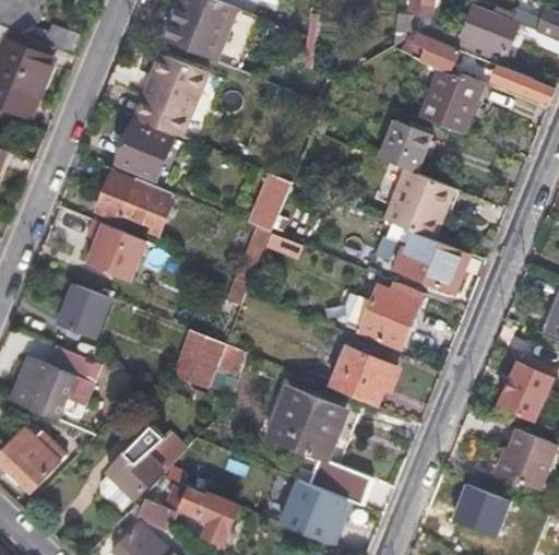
[(0,0),(0,15),(28,0),(0,0)]
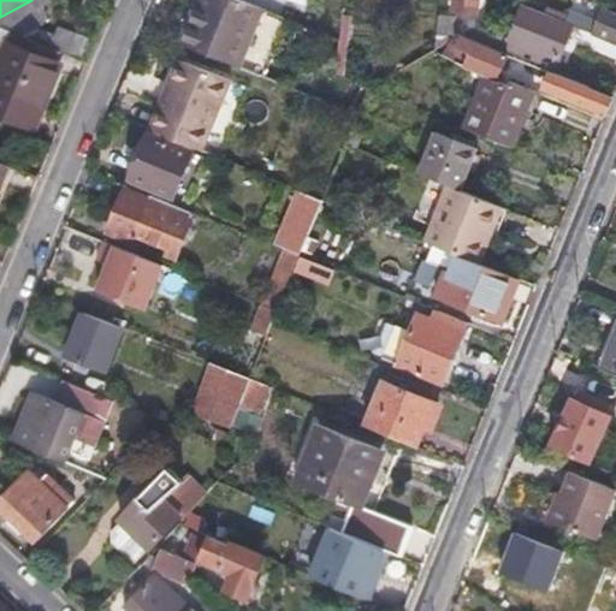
[(256,7),(238,0),(195,0),(177,42),(232,65),(256,7)]
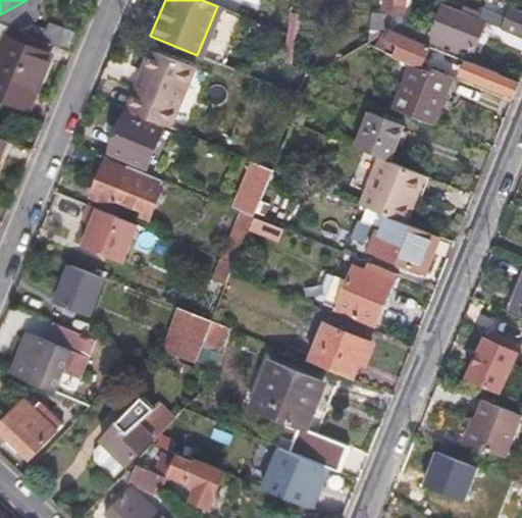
[(384,0),(384,9),(402,11),(403,0),(384,0)]
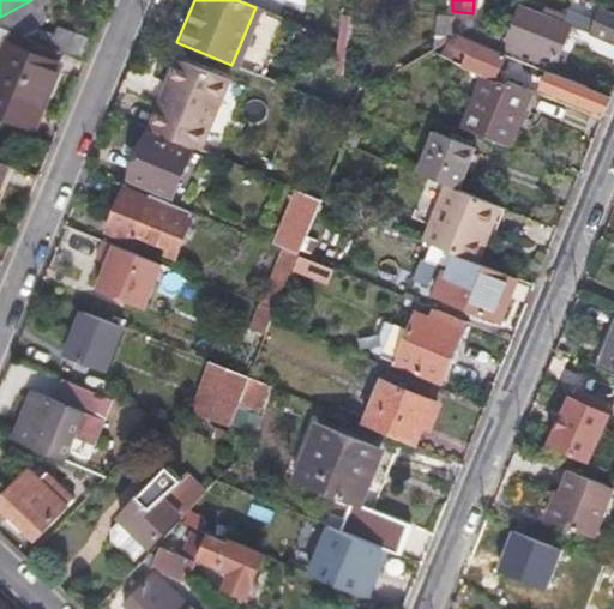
[(506,54),(510,55),(555,73),(575,29),(525,8),(506,54)]
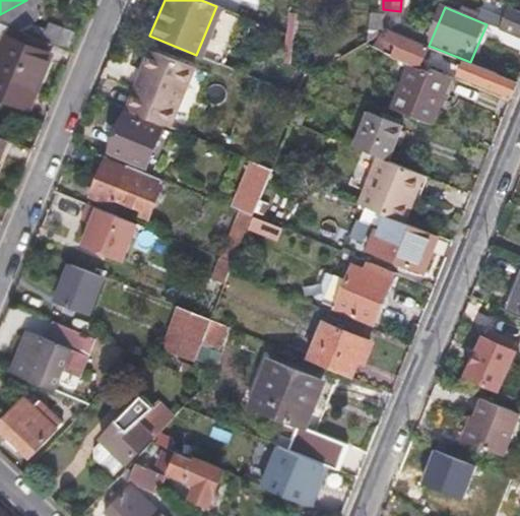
[(519,10),(518,10),(512,8),(503,30),(519,38),(519,10)]
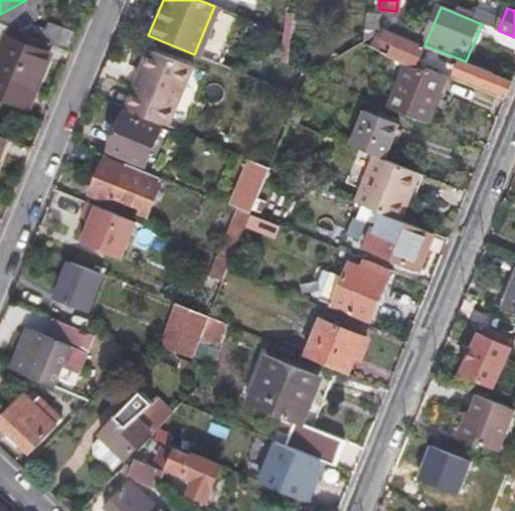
[(363,42),(376,35),(378,20),(366,19),(363,42)]
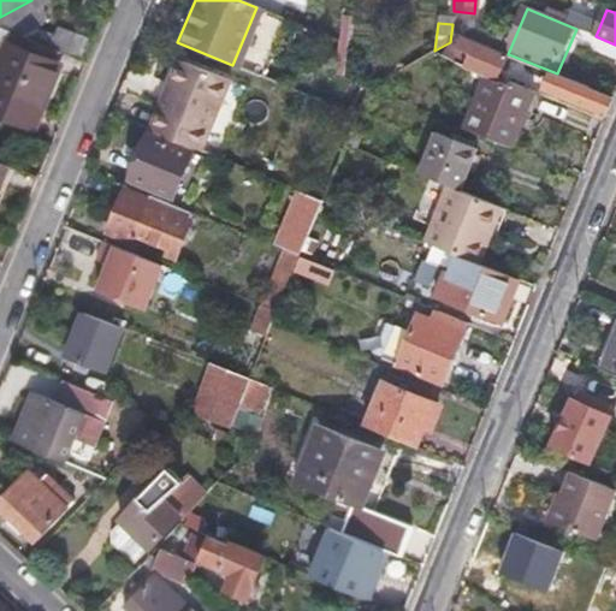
[(462,35),(472,39),(490,47),(496,33),(478,25),(462,35)]
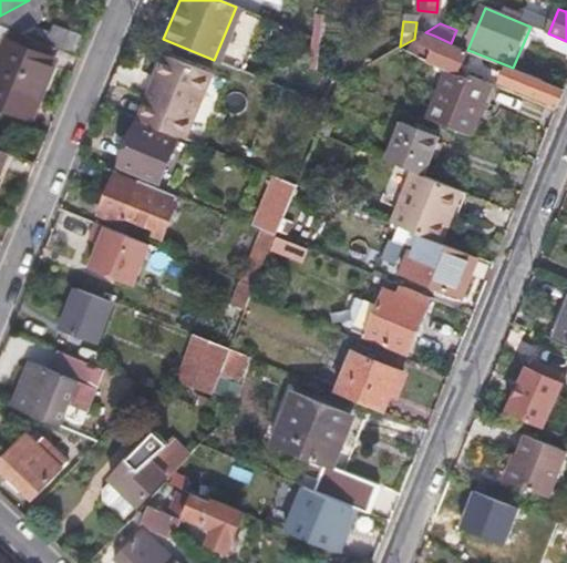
[(86,37),(58,24),(48,43),(55,47),(79,57),(86,37)]
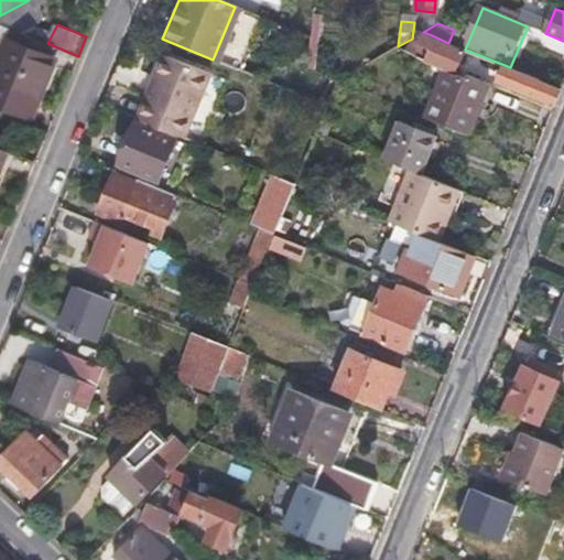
[(47,43),(12,29),(0,58),(0,101),(34,116),(56,62),(51,58),(55,46),(47,43)]
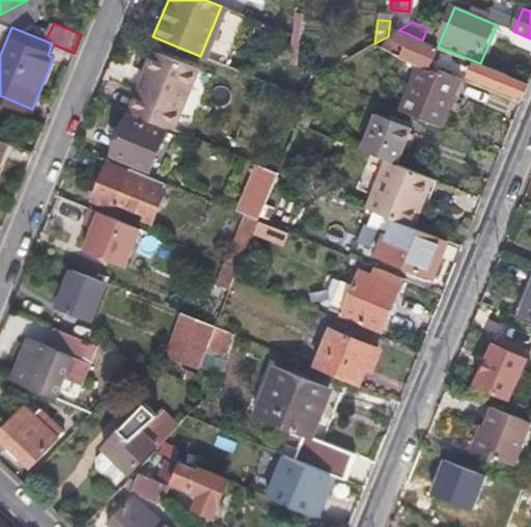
[(374,44),(387,49),(398,30),(388,36),(374,44)]
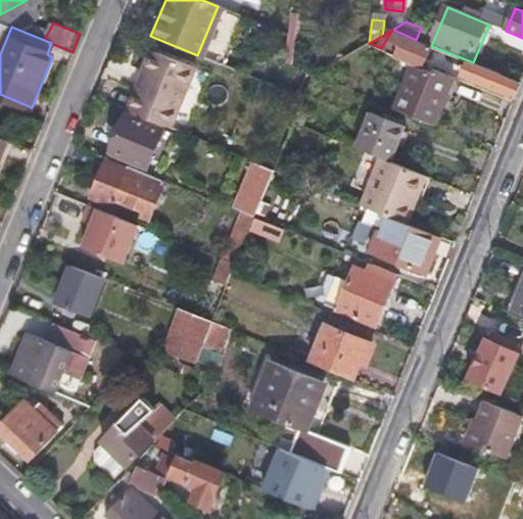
[(416,40),(400,33),(392,53),(415,62),(426,67),(434,47),(431,46),(416,40)]
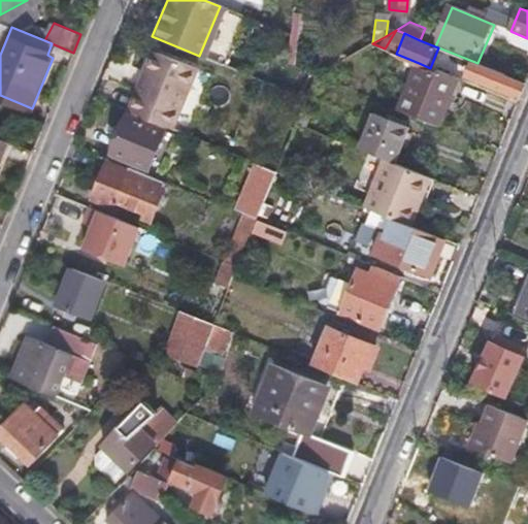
[(126,111),(170,129),(192,75),(147,58),(126,111)]
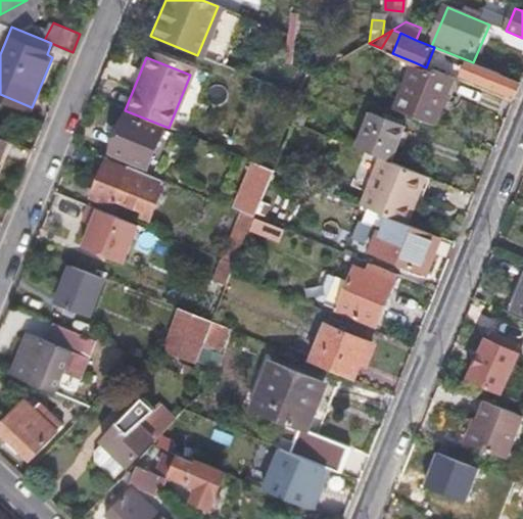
[(395,109),(437,127),(455,79),(426,67),(415,62),(395,109)]
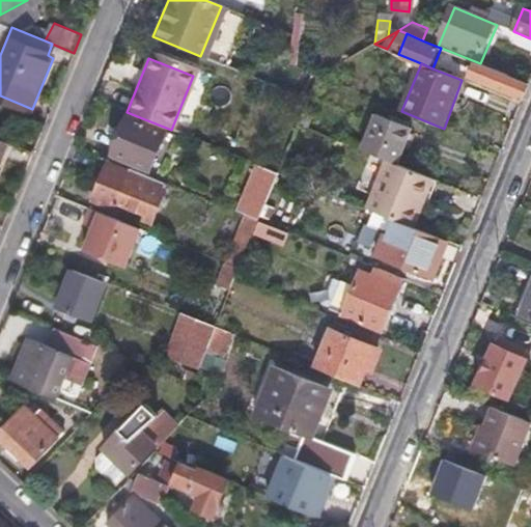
[(525,100),(530,85),(480,63),(474,78),(525,100)]
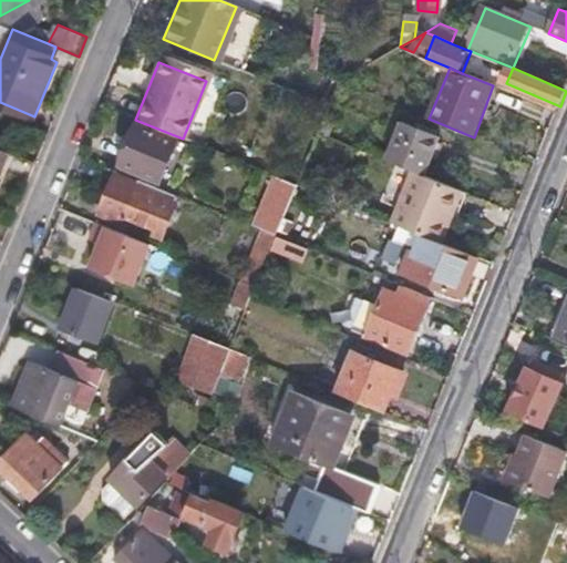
[(119,163),(158,180),(164,167),(173,171),(178,155),(171,152),(175,140),(135,123),(119,163)]
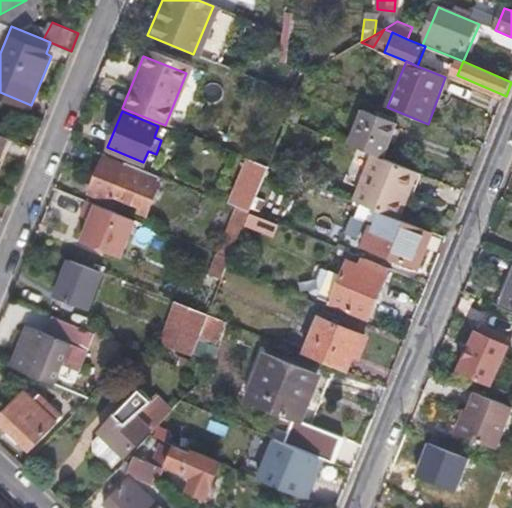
[(350,146),(374,156),(385,160),(398,126),(363,112),(350,146)]
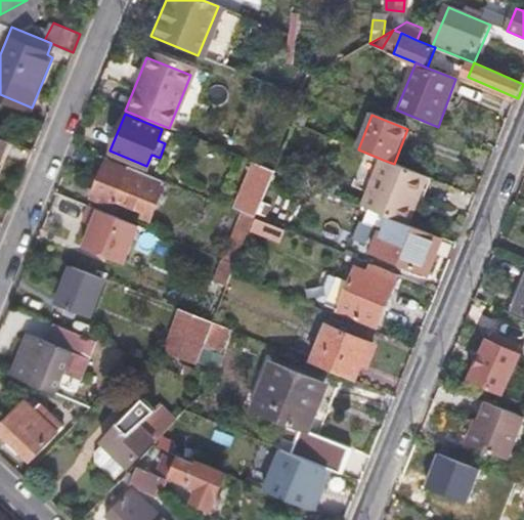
[(0,162),(8,141),(0,137),(0,162)]
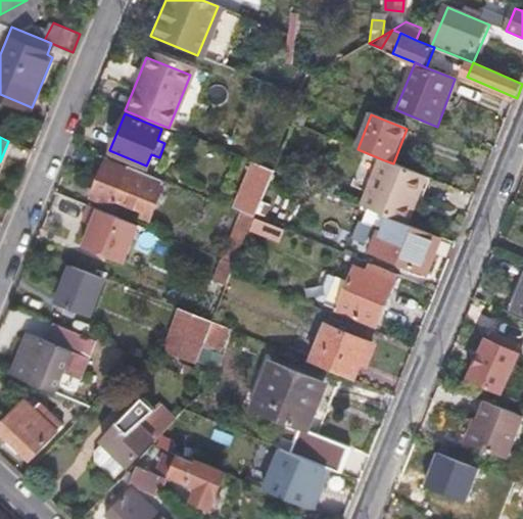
[(163,181),(98,153),(91,171),(101,175),(93,195),(111,203),(112,198),(142,210),(140,215),(148,218),(163,181)]
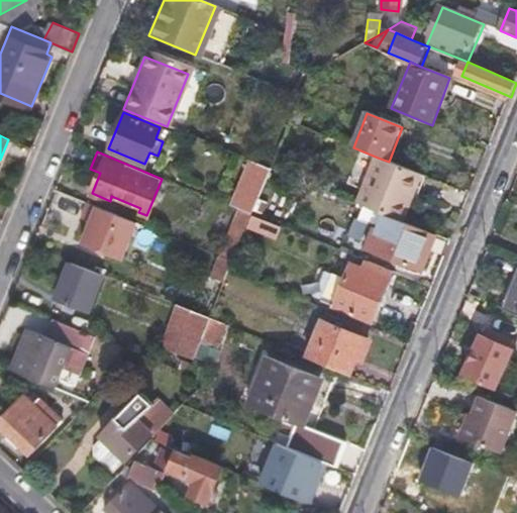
[(358,204),(386,215),(407,223),(425,177),(389,162),(378,158),(358,204)]
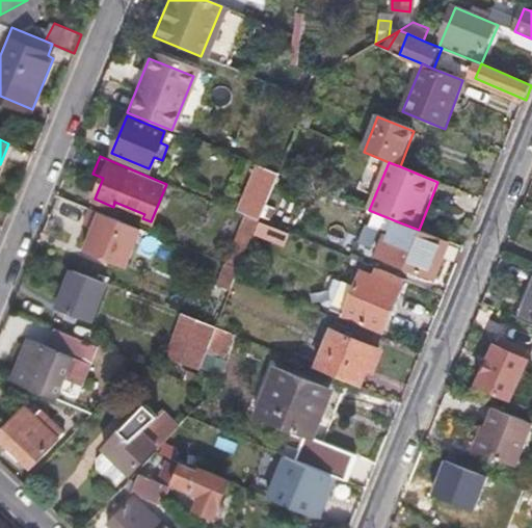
[(278,173),(262,166),(254,187),(260,189),(255,201),(247,198),(240,214),(243,216),(258,221),(269,193),(278,173)]
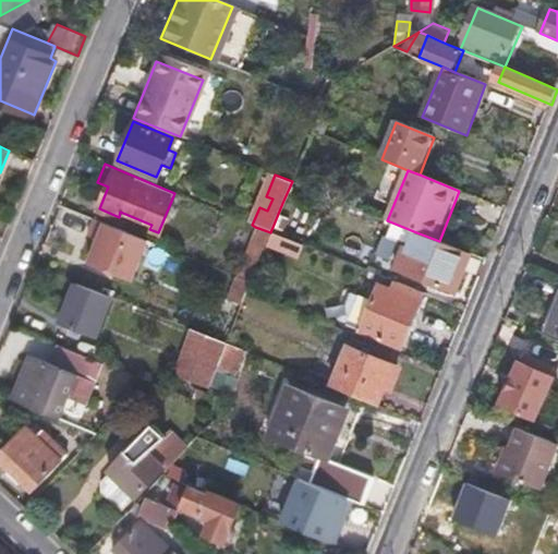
[(88,204),(99,208),(108,187),(97,182),(88,204)]
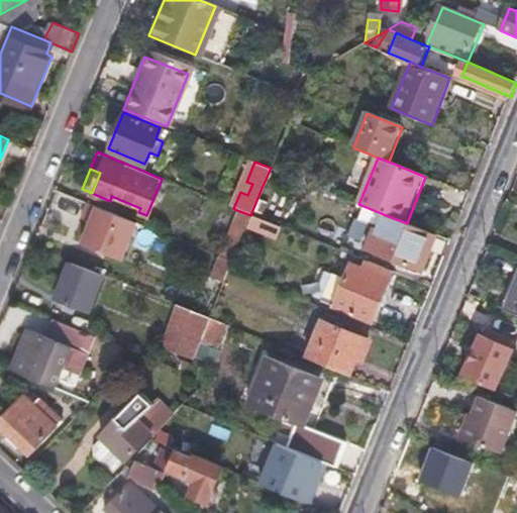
[(78,258),(99,267),(116,224),(120,215),(72,195),(67,208),(80,214),(65,247),(80,253),(78,258)]
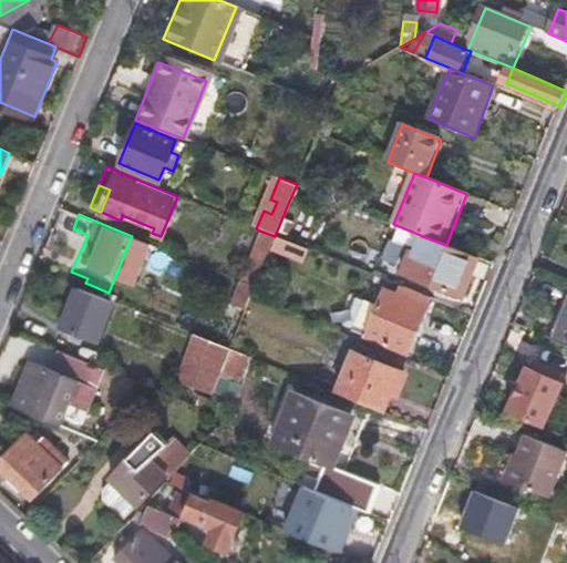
[(259,231),(238,280),(254,287),(268,253),(275,236),(259,231)]
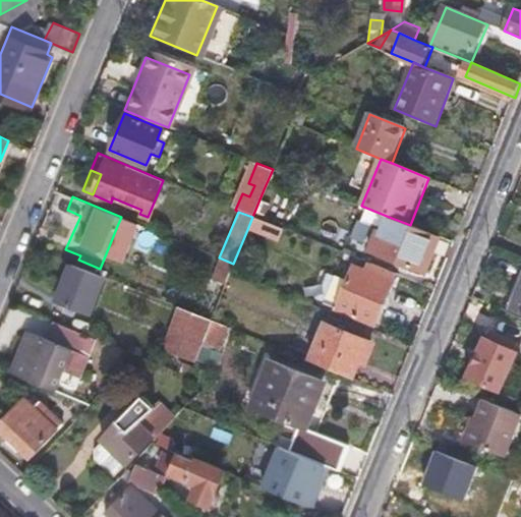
[(282,229),(252,217),(246,232),(276,244),(282,229)]
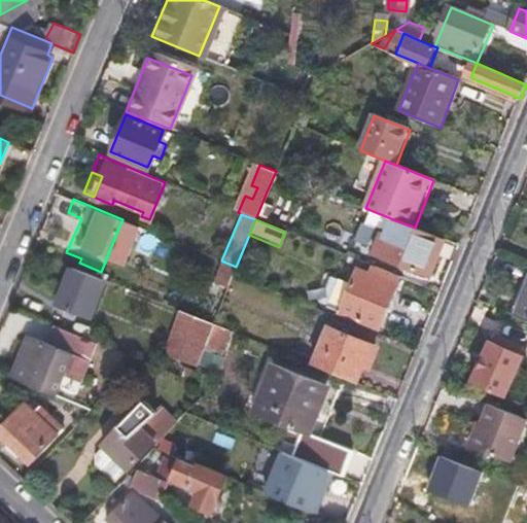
[(415,228),(393,219),(387,237),(383,236),(375,256),(430,278),(445,240),(415,228)]
